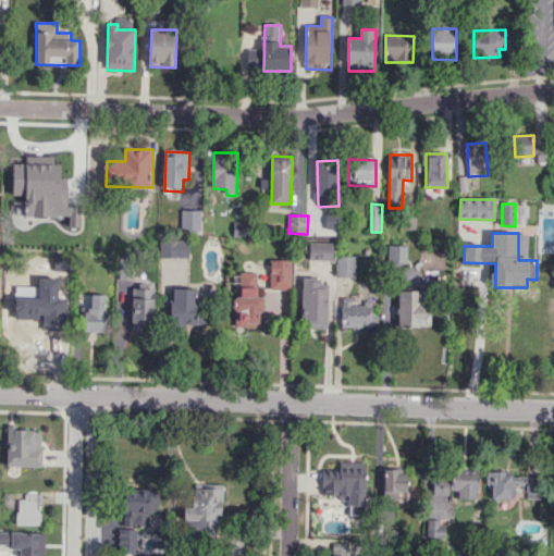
[(162,259),(191,258),(191,241),(162,241),(162,259)]
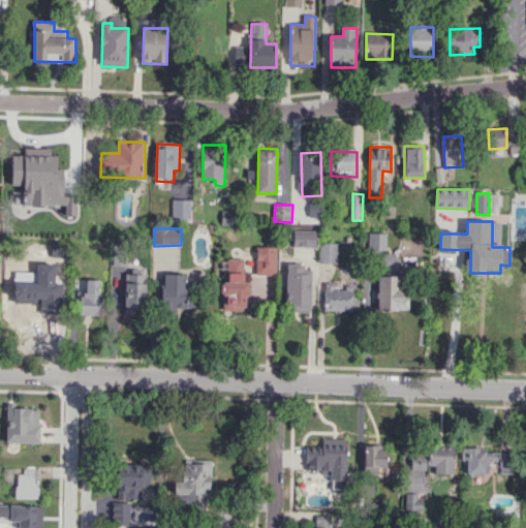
[(295,247),(317,248),(318,231),(295,230),(295,247)]
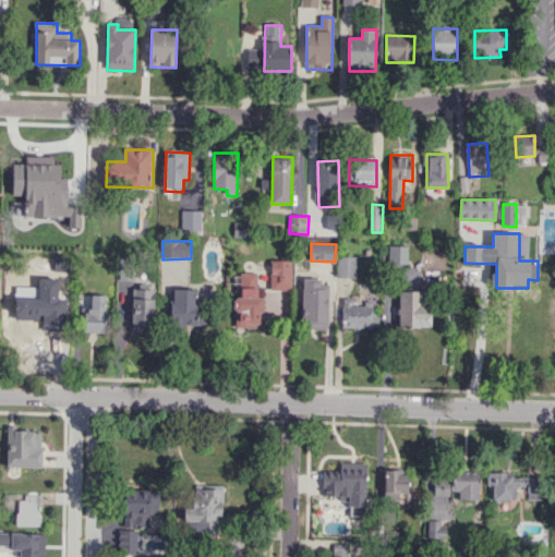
[(409,246),(390,246),(390,264),(409,264),(409,246)]
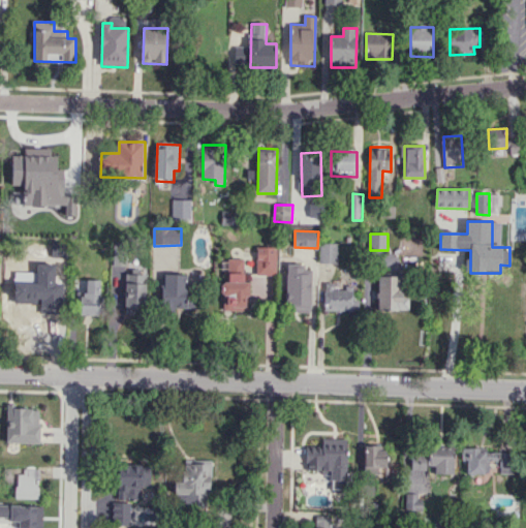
[(54,258),(70,258),(70,242),(54,242),(54,258)]
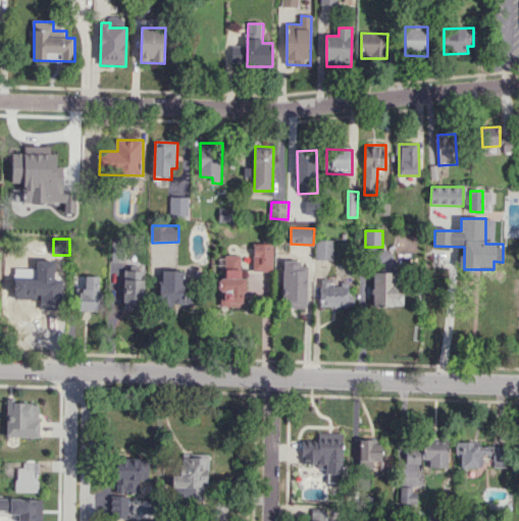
[(316,260),(334,260),(334,241),(317,241),(316,260)]
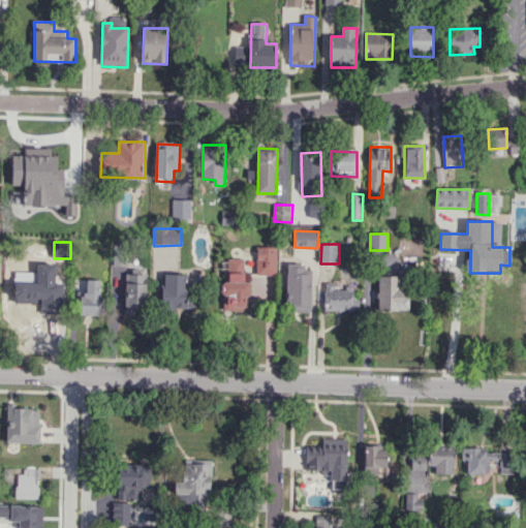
[(257,275),(277,275),(278,248),(258,247),(257,275)]
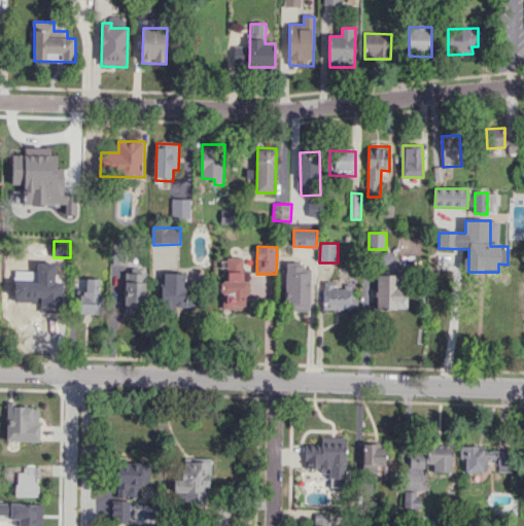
[(249,280),(244,280),(244,258),(229,258),(229,282),(221,282),(221,293),(224,293),(224,310),(249,310),(249,280)]
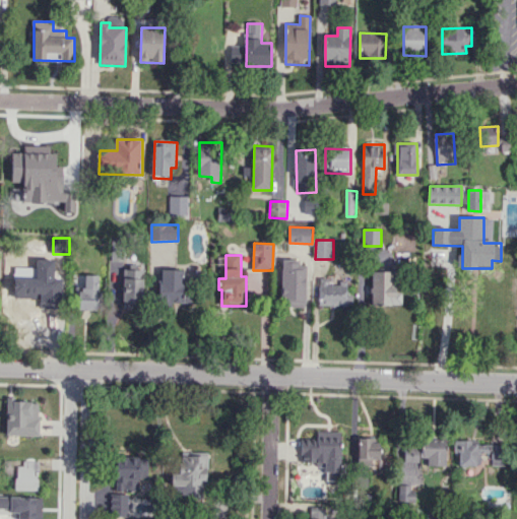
[(308,262),(282,261),(281,307),(307,308),(308,262)]
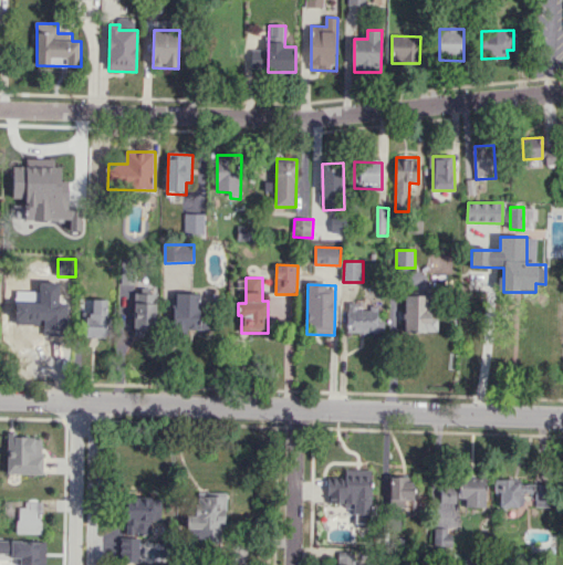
[(62,286),(47,286),(47,336),(69,336),(70,304),(62,304),(62,286)]
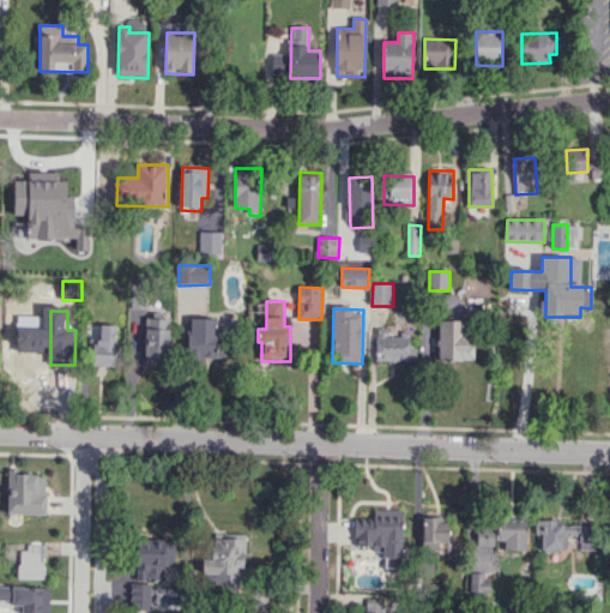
[(169,364),(171,319),(148,318),(146,362),(169,364)]
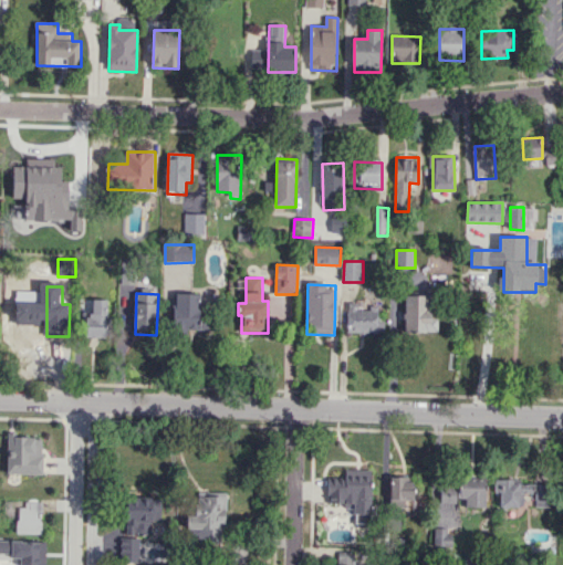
[(189,330),(210,331),(211,321),(201,321),(201,294),(176,293),(175,335),(189,335),(189,330)]
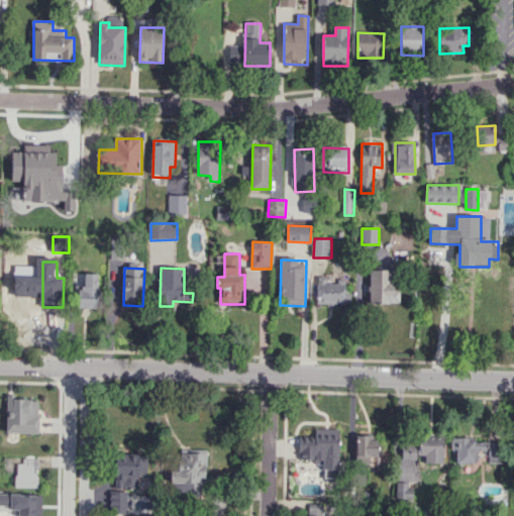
[(371,304),(401,303),(401,290),(395,290),(395,268),(370,268),(371,304)]
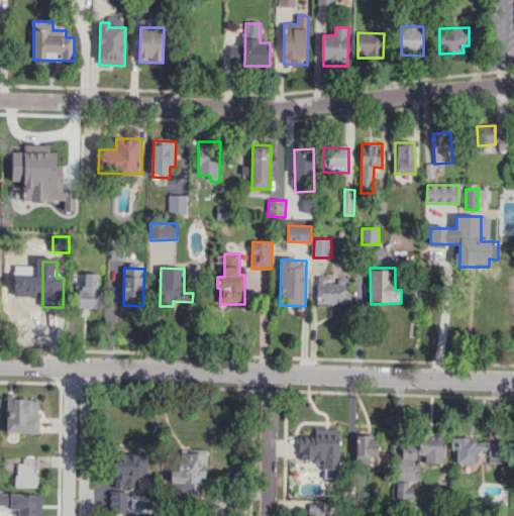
[(77,285),(77,308),(98,309),(99,274),(86,274),(86,285),(77,285)]
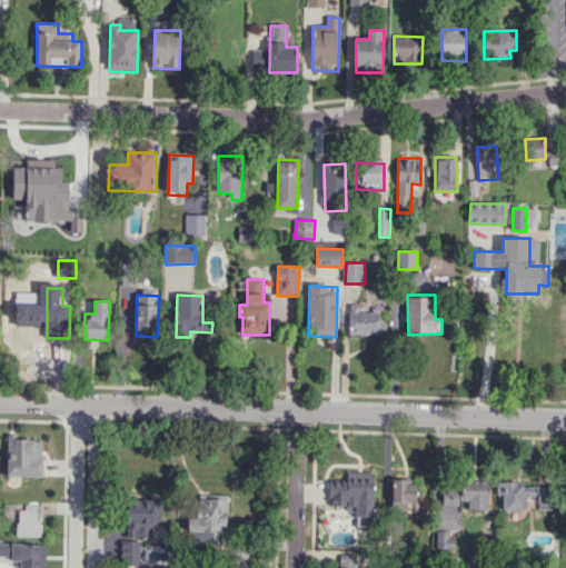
[(350,335),(387,336),(388,324),(381,324),(381,309),(350,308),(350,335)]
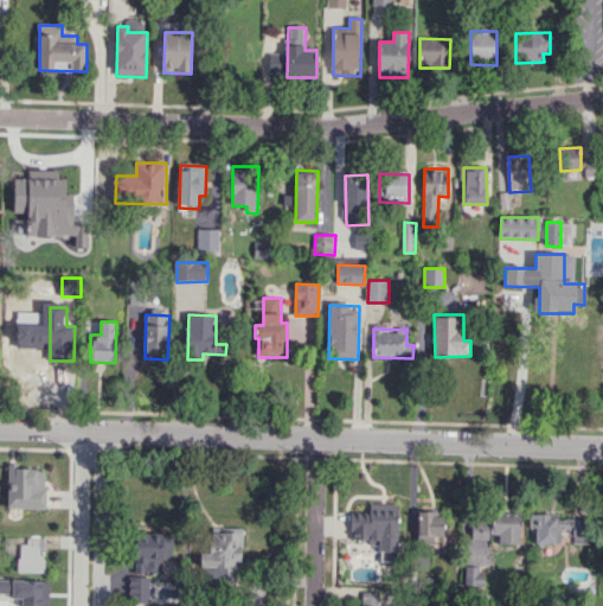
[(46,510),(47,469),(10,467),(8,509),(46,510)]
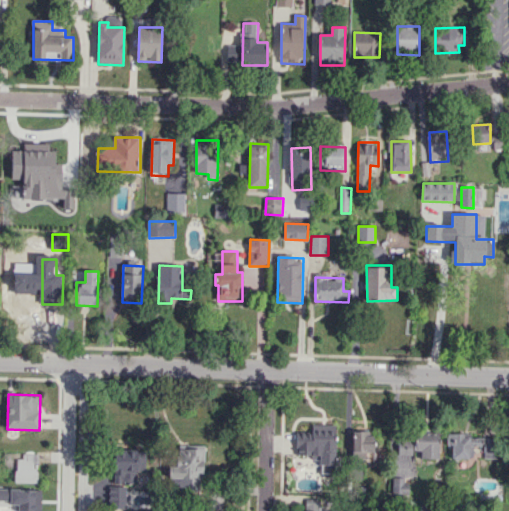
[(298,433),(298,457),(322,457),(322,473),(336,473),(337,425),(314,425),(314,433),(298,433)]
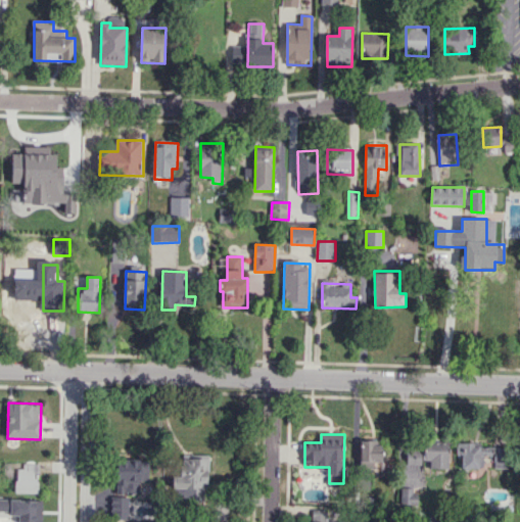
[(463,455),(464,469),(479,469),(479,457),(492,456),(492,443),(458,444),(458,455),(463,455)]
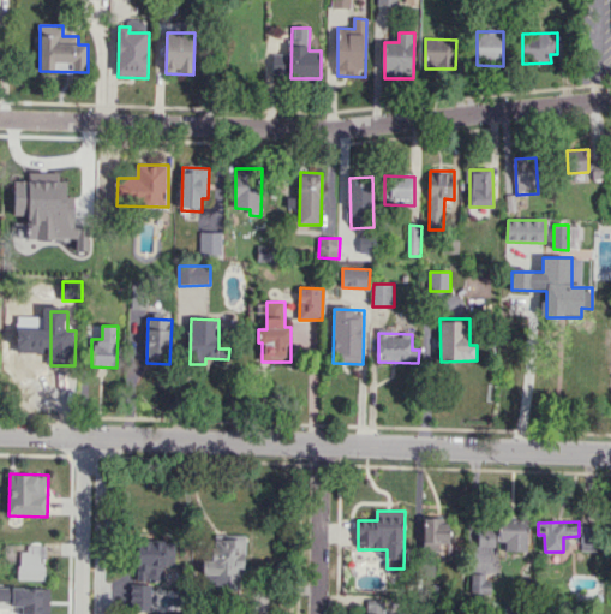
[(247,536),(215,535),(214,560),(205,560),(204,591),(241,591),(241,566),(246,566),(247,536)]
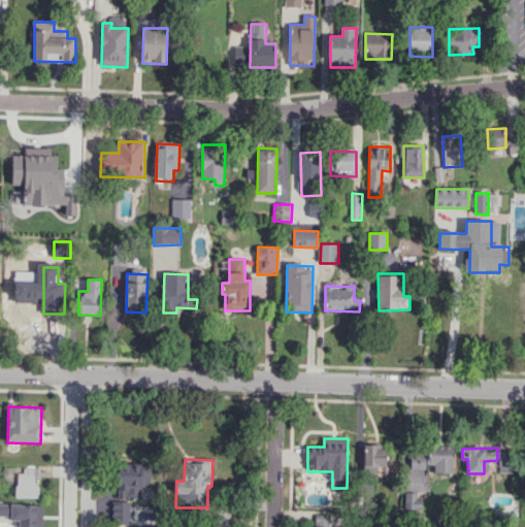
[(152,487),(152,466),(119,465),(119,499),(141,499),(141,487),(152,487)]
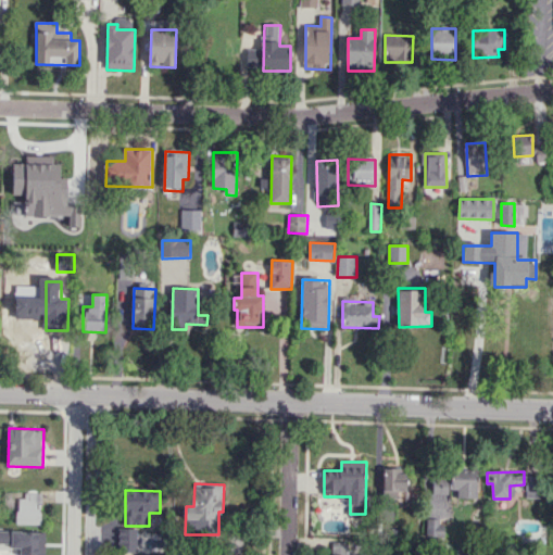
[(42,525),(42,495),(19,494),(17,525),(42,525)]
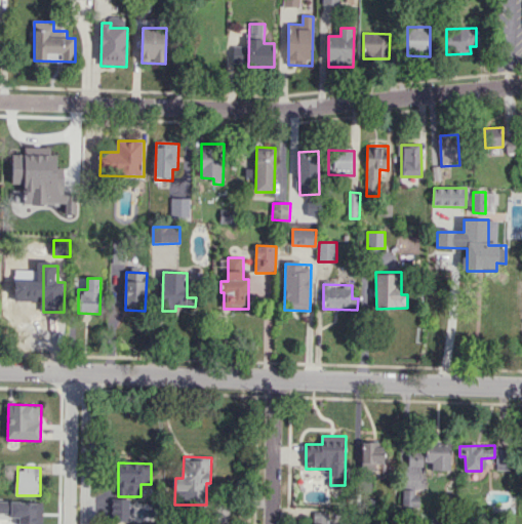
[(419,490),(404,490),(403,507),(418,507),(419,490)]
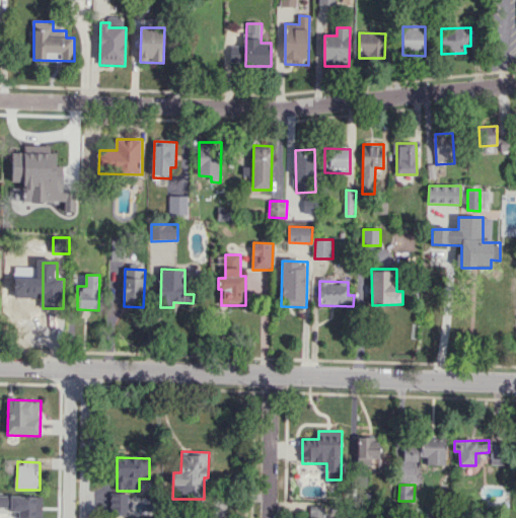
[(112,516),(129,516),(130,493),(112,493),(112,516)]
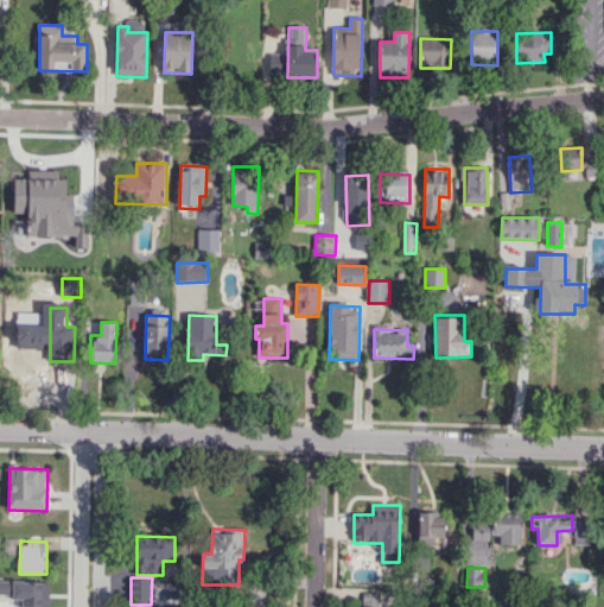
[(13,600),(23,600),(21,606),(50,606),(51,582),(13,581),(13,600)]
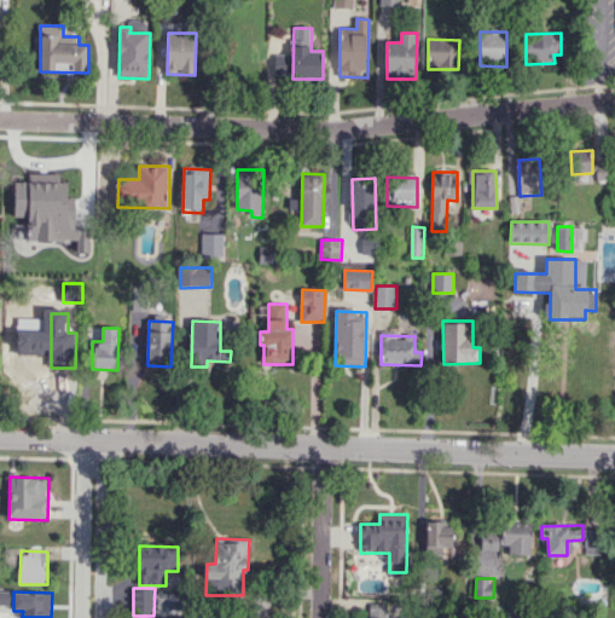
[(388,617),(389,605),(371,604),(370,617),(388,617)]
